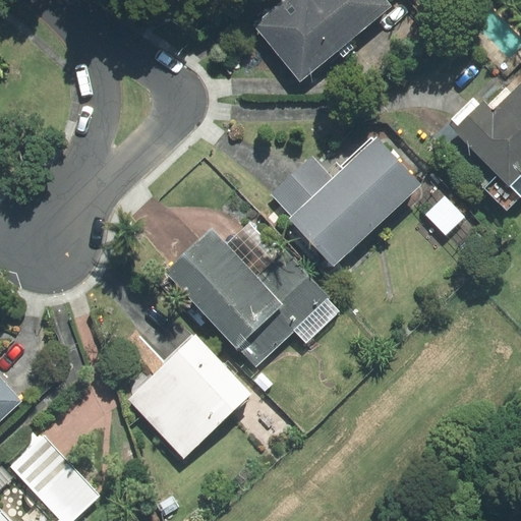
[(286,0),(255,25),(300,79),(338,50),(343,56),(353,48),(348,41),(392,5),(387,0),(286,0)]
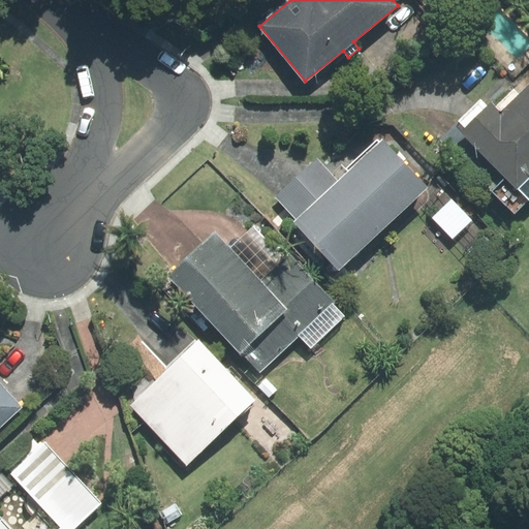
[(484,101),(457,126),(505,177),(492,190),(515,214),(528,199),(528,83),(519,93),(515,89),(496,107),(491,102),(488,105),(484,101)]
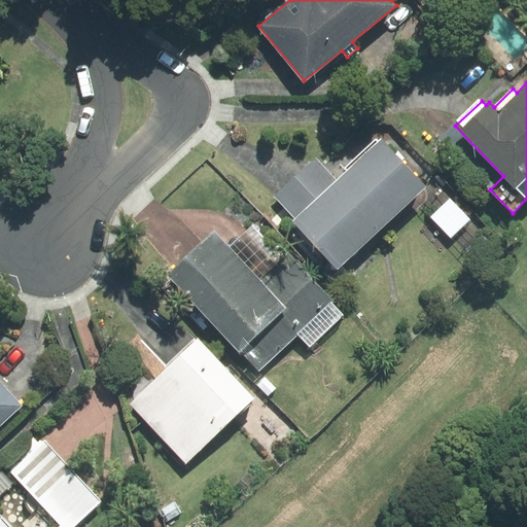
[(295,219),(293,221),(338,269),(425,187),(381,139),(378,142),(376,140),(346,168),(348,171),(338,181),(295,219)]
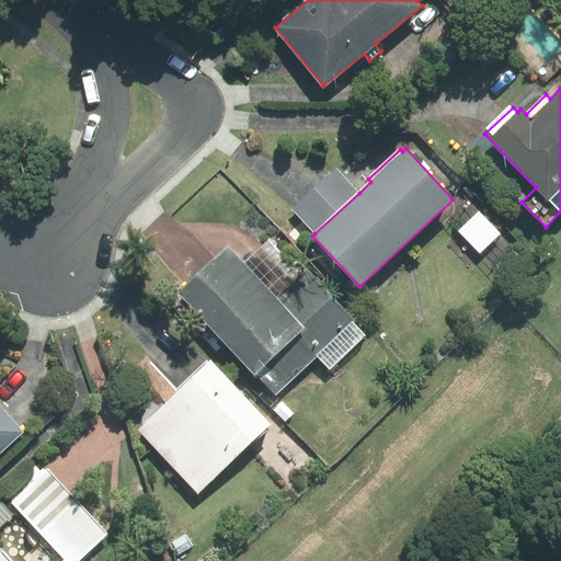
[(359,193),(336,168),(292,209),(315,233),(359,193)]
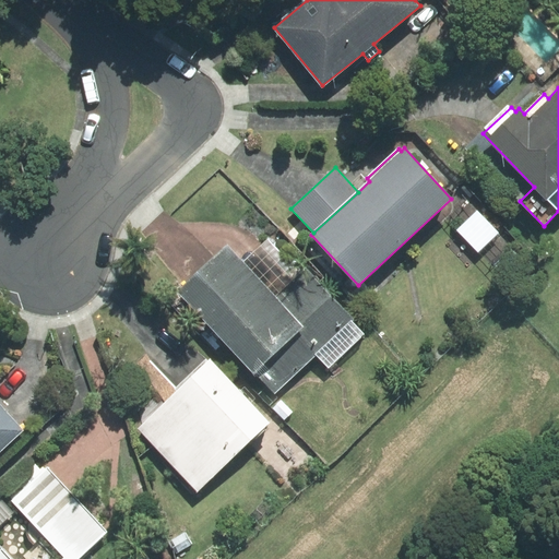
[(477,211),(456,230),(478,252),(498,233),(477,211)]
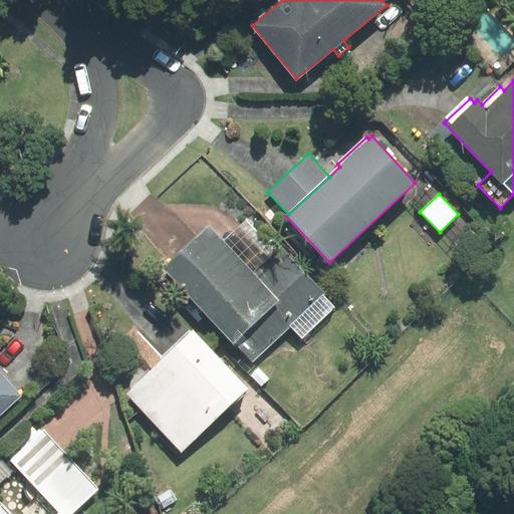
[(245,219),(222,241),(253,275),(278,252),(245,219)]
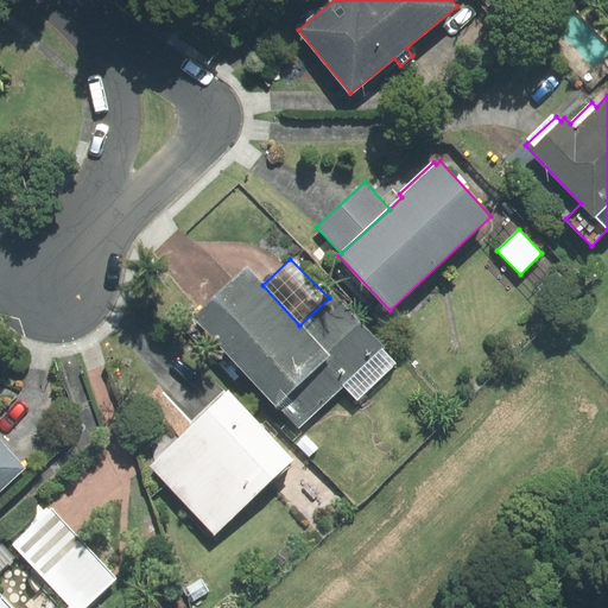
[(194,317),(297,429),(343,386),(358,401),(399,365),(334,295),(329,298),(299,325),(263,285),(247,267),(194,317)]
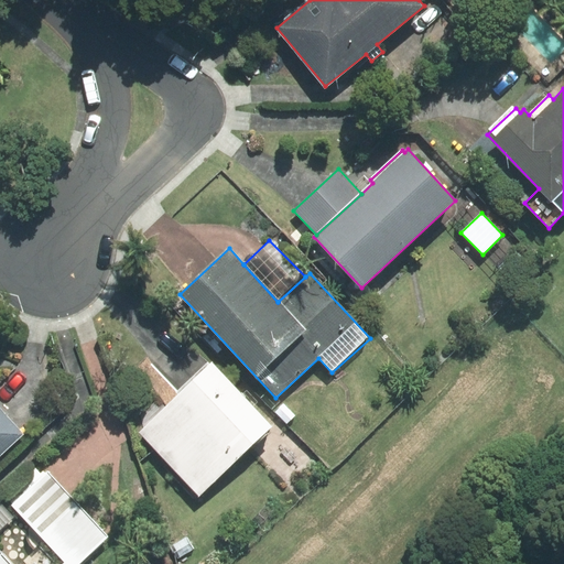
[(271,426),(212,364),(140,432),(199,495),(271,426)]
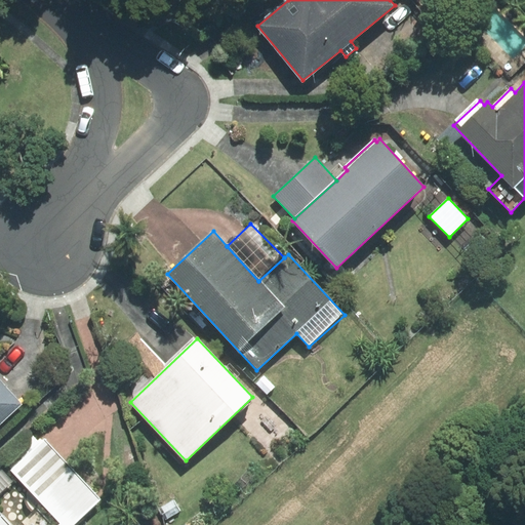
[(0,423),(21,405),(0,381),(0,423)]
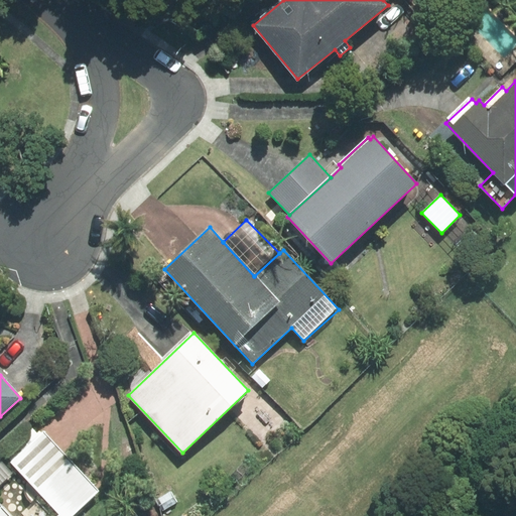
[(74,515),(101,492),(44,430),(10,462),(59,514),(57,515),(12,515),(2,505),(0,506),(0,515),(74,515)]
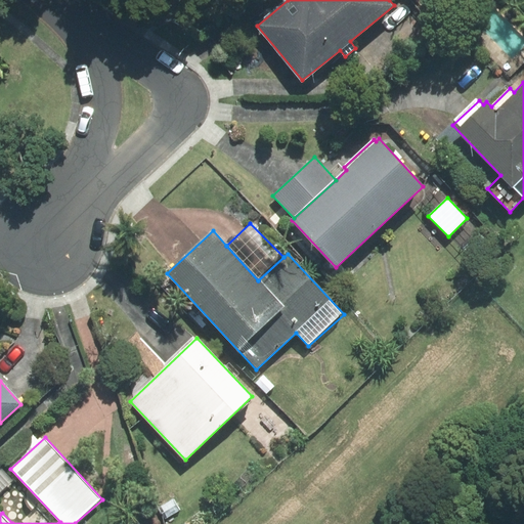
All buildings are outlined.
